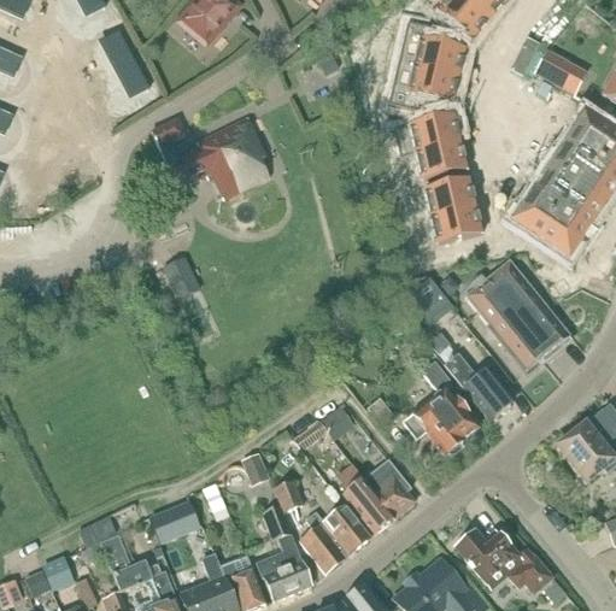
[(238,5),(232,0),(197,0),(181,19),(206,41),(238,5)]
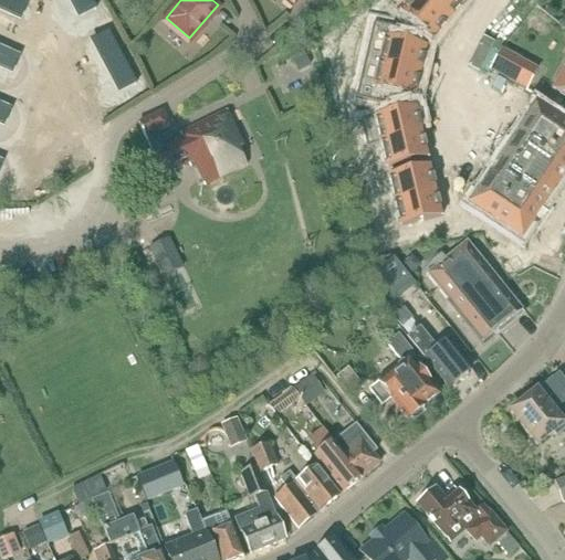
[(366,0),(362,2),(366,10),(377,3),(376,0),(366,0)]
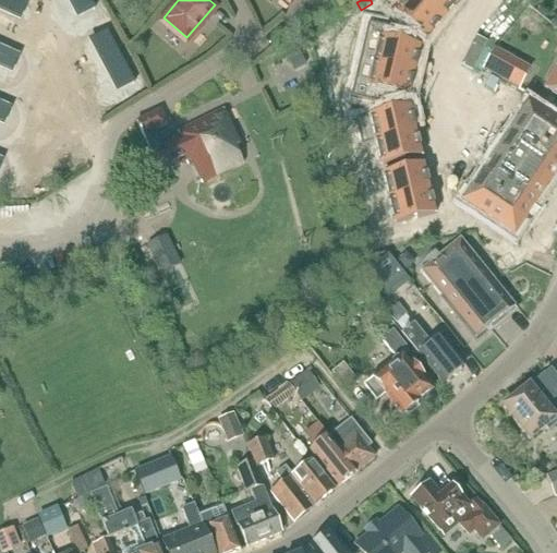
[(400,0),(396,5),(430,34),(444,16),(424,0),(400,0)]
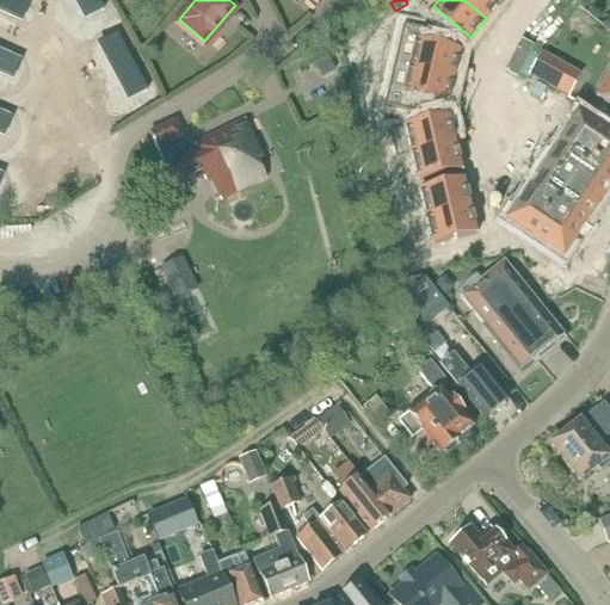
[(464,0),(486,18),(500,0),(464,0)]
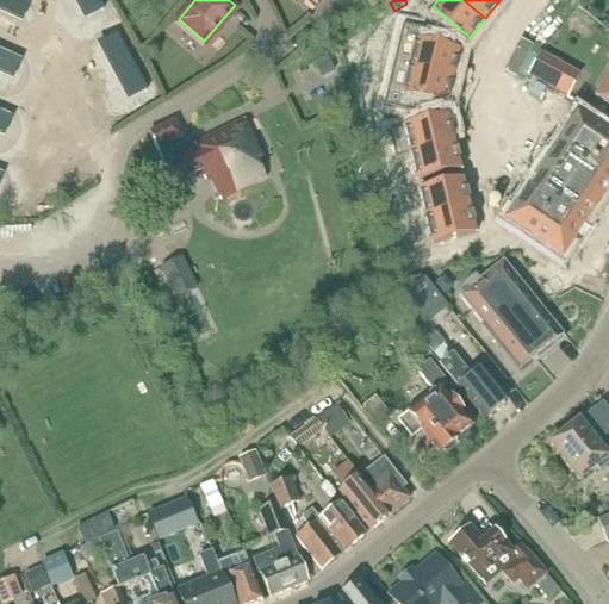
[(414,41),(409,63),(455,75),(460,51),(414,41)]
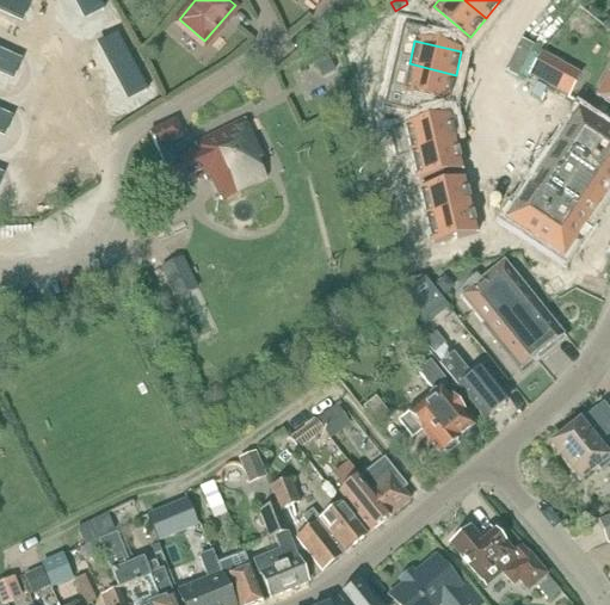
[(543,48),(530,72),(570,93),(583,69),(543,48)]
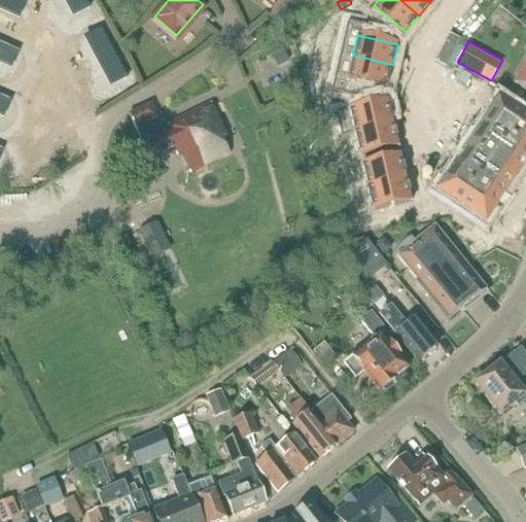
[(353,55),(348,75),(388,84),(393,65),(353,55)]
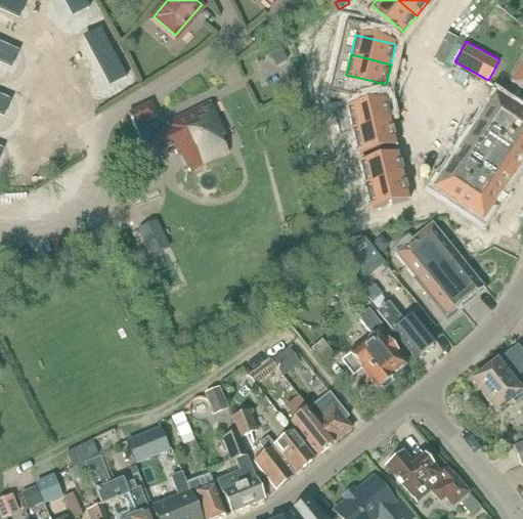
[(522,59),(512,80),(522,85),(522,59)]
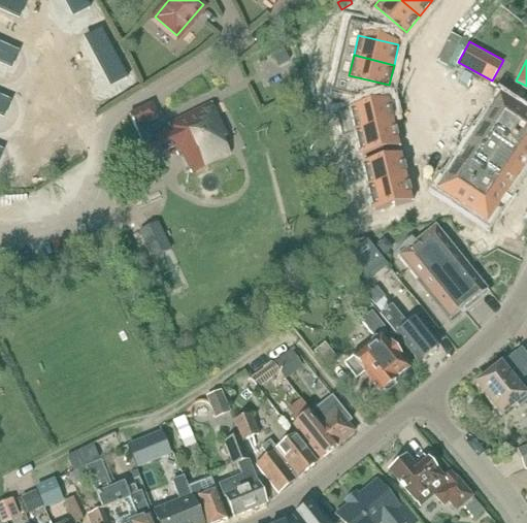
[(153,98),(129,109),(142,138),(133,142),(145,169),(165,161),(162,156),(179,148),(191,172),(230,155),(221,136),(228,133),(213,102),(169,124),(169,125),(156,132),(150,119),(160,113),(153,98)]
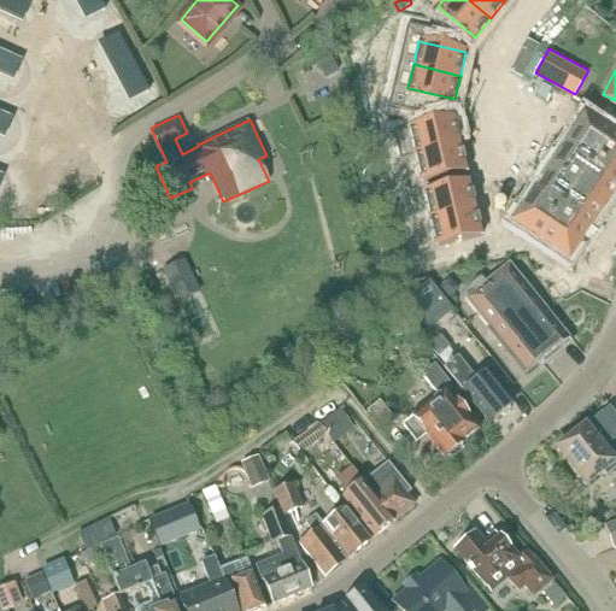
[(615,136),(584,116),(514,218),(568,256),(615,184),(615,136)]
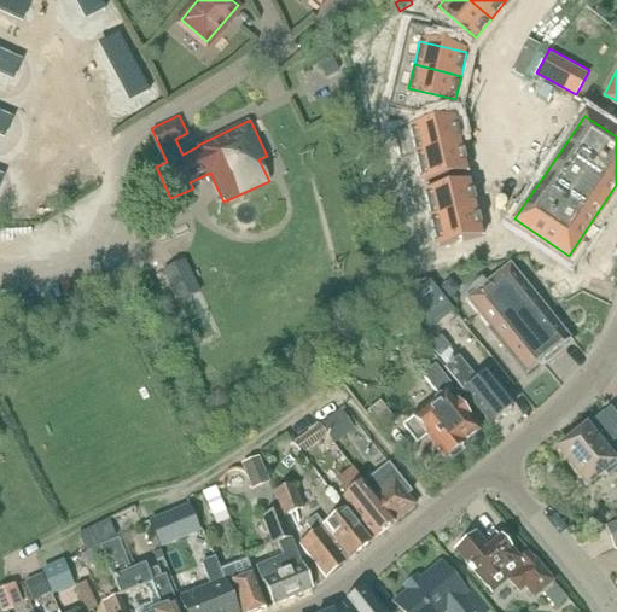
[(378,117),(364,120),(366,129),(380,126),(378,117)]
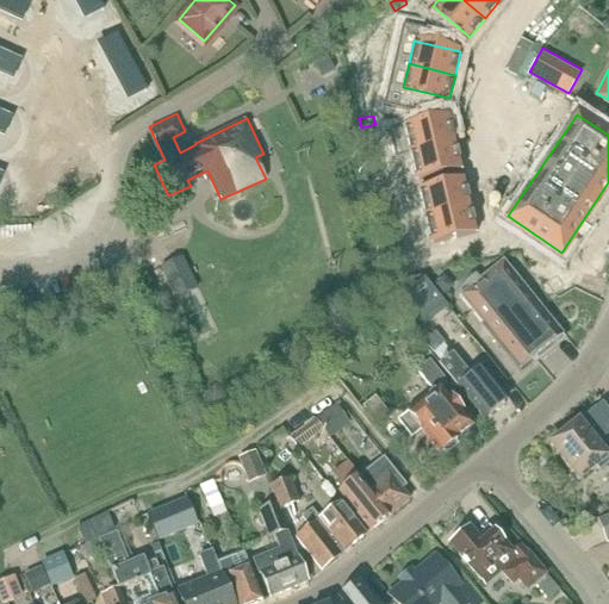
[(451,116),(404,126),(410,150),(457,139),(451,116)]
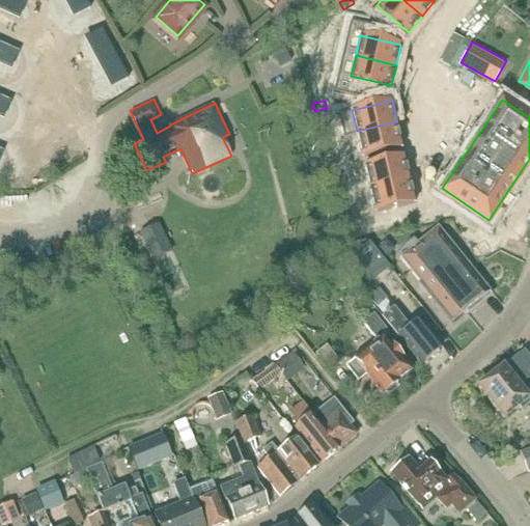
[(327,108),(314,111),(315,119),(328,116),(327,108)]
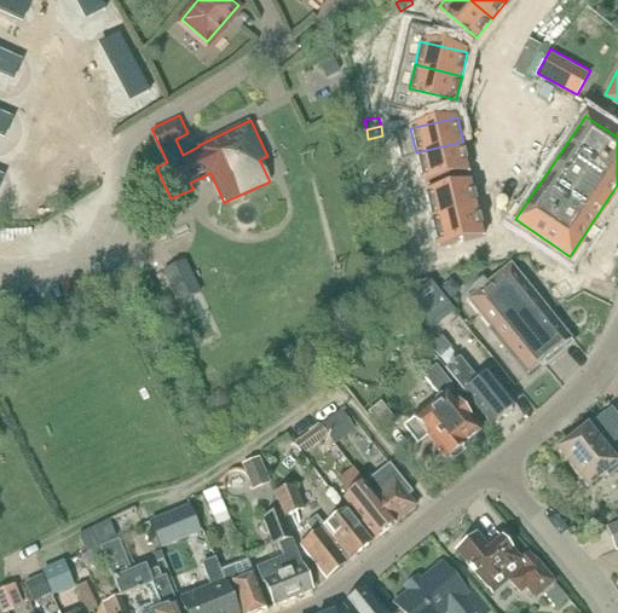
[(463,142),(416,152),(422,177),(469,165),(463,142)]
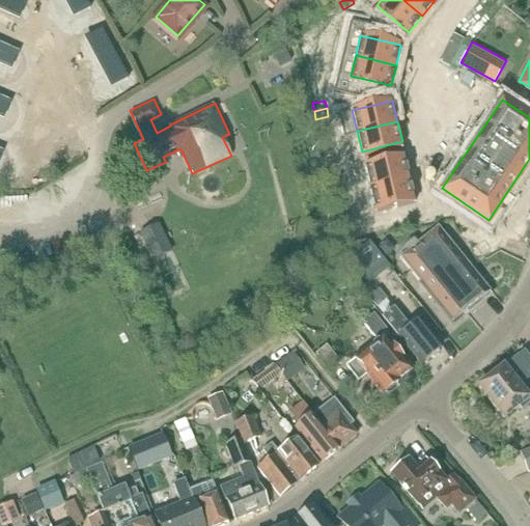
[(337,156),(325,159),(327,167),(339,164),(337,156)]
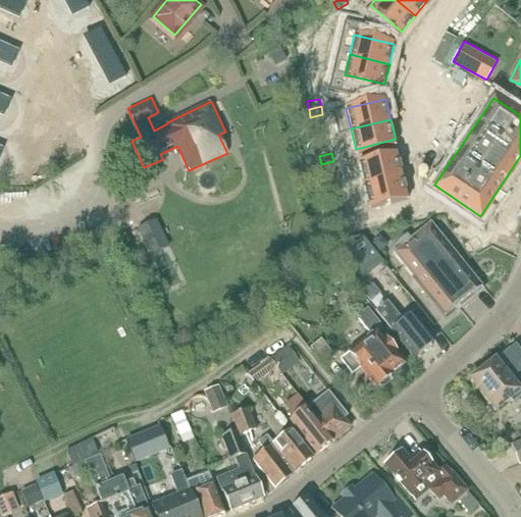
[(399,153),(359,162),(364,183),(404,173),(399,153)]
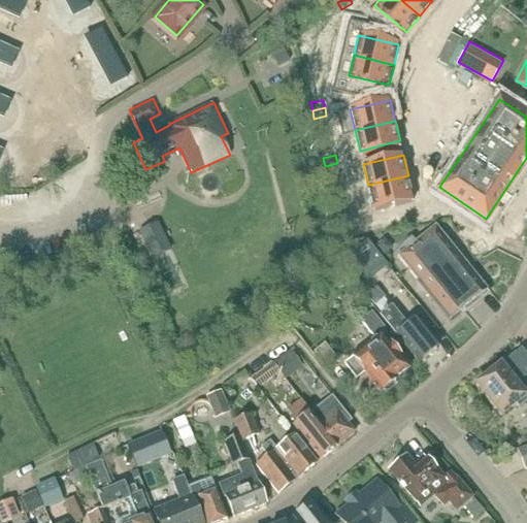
[(337,163),(325,166),(327,173),(339,171),(337,163)]
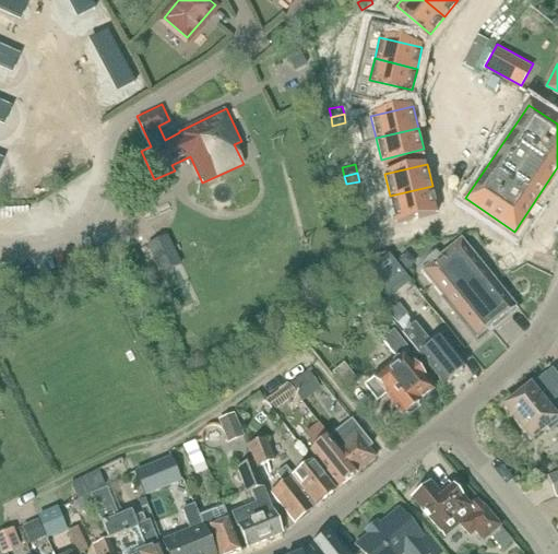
[(432,186),(390,196),(394,217),(437,208),(432,186)]
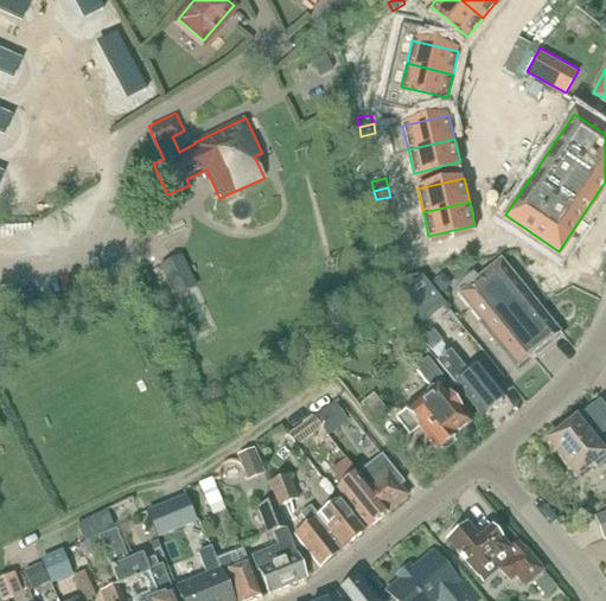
[(197,282),(183,253),(161,263),(176,293),(197,282)]
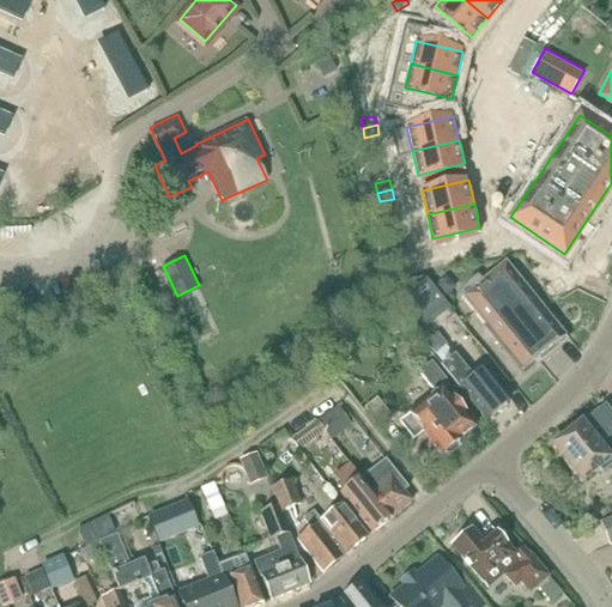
[(472,284),(462,291),(522,368),(568,332),(507,255),(482,275),(478,272),(470,279),(472,284)]
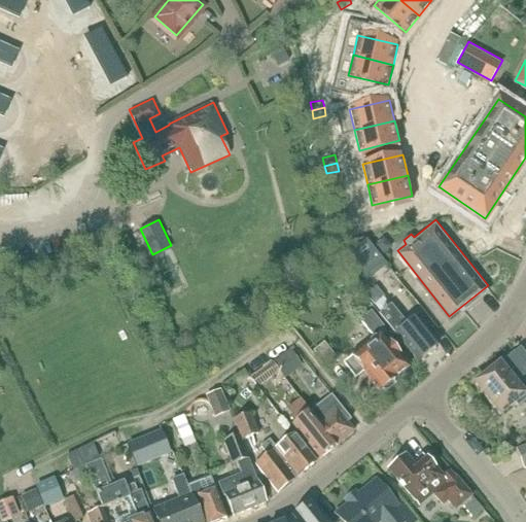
[(351,222),(339,225),(341,234),(353,231),(351,222)]
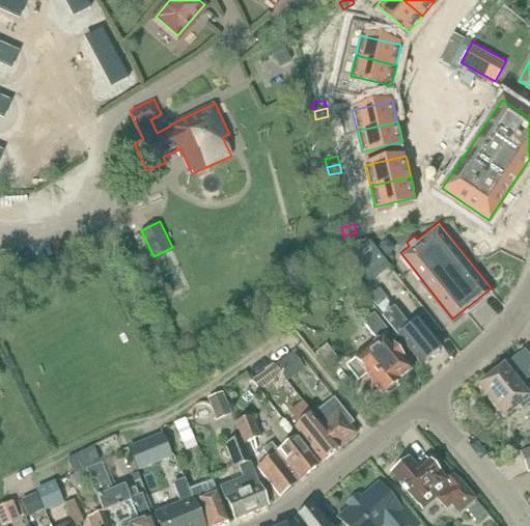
[(387,236),(378,243),(386,253),(396,246),(387,236)]
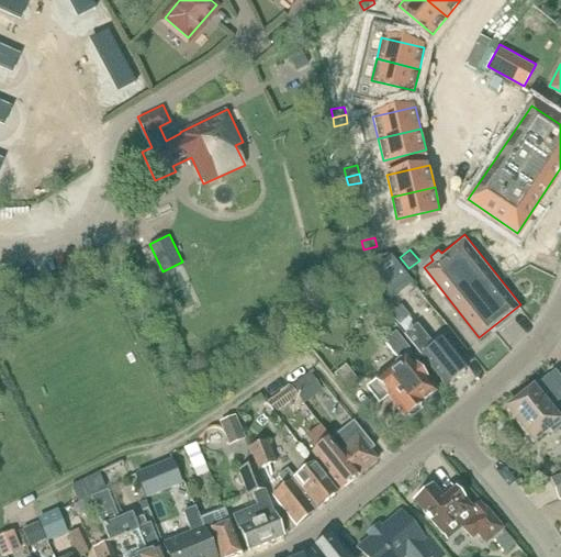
[(391,252),(370,269),(391,294),(412,277),(391,252)]
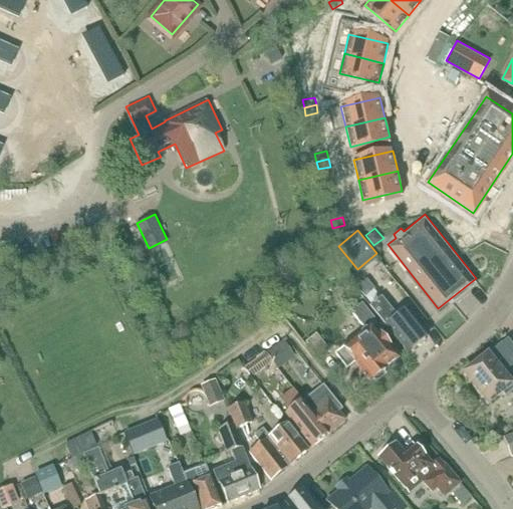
[(367,277),(358,284),(365,293),(374,286),(367,277)]
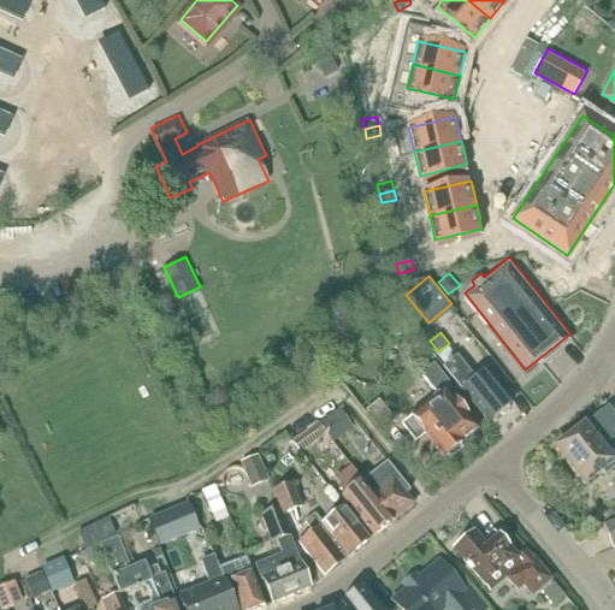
[(457,350),(444,362),(489,416),(500,409),(503,410),(508,407),(509,401),(512,398),(486,366),(477,374),(457,350)]
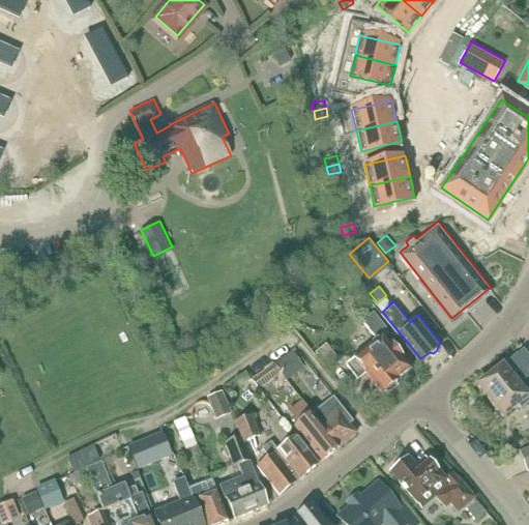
[(355,356),(347,362),(357,376),(365,370),(382,390),(384,388),(388,389),(394,384),(394,380),(398,378),(397,377),(410,367),(401,354),(402,353),(392,341),(390,342),(383,332),(388,328),(374,310),(363,318),(378,337),(354,355),(355,356)]
